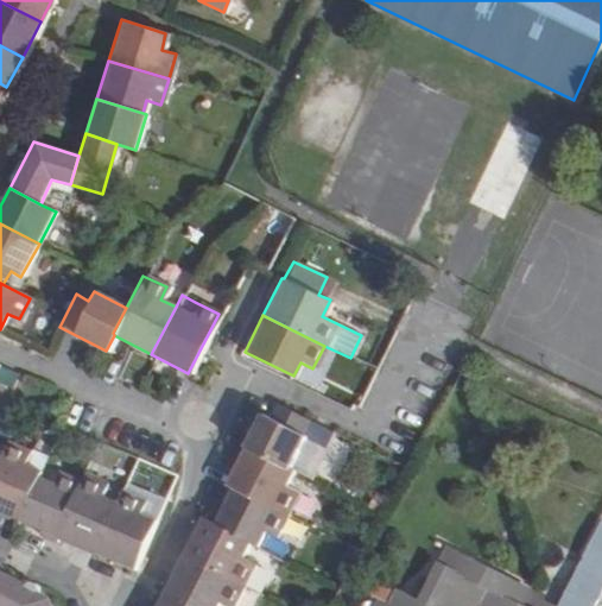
[(314,386),(333,349),(324,346),(312,368),(301,363),(293,376),(314,386)]
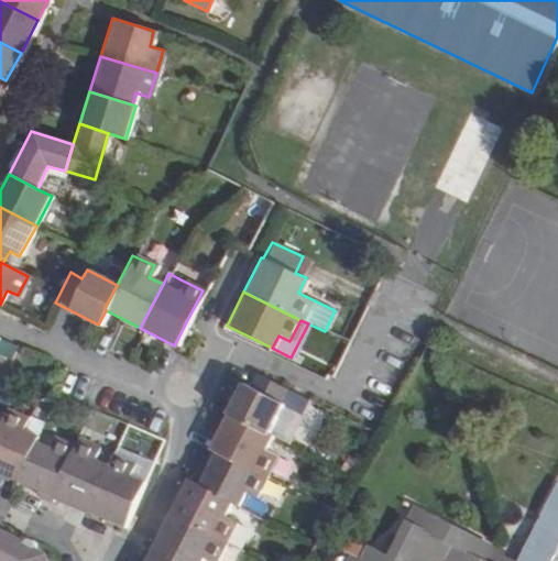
[(0,381),(14,344),(0,339),(0,355),(2,356),(0,361),(0,381)]
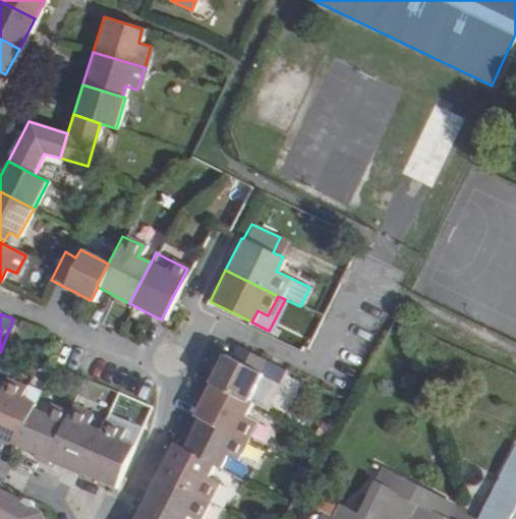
[(222,353),(209,381),(246,399),(260,373),(261,372),(258,371),(265,359),(234,344),(228,356),(222,353)]
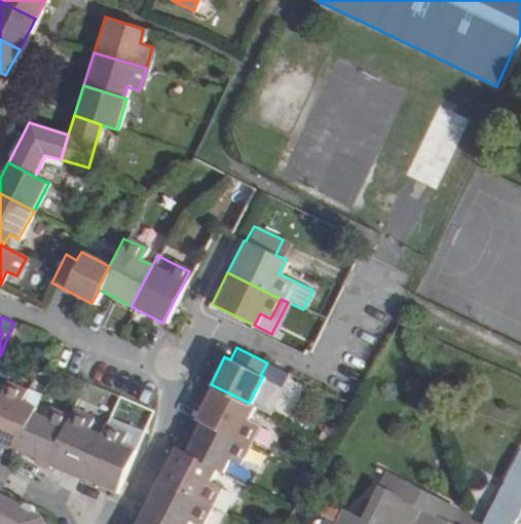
[(280,386),(287,373),(267,363),(260,375),(263,376),(262,377),(280,386)]
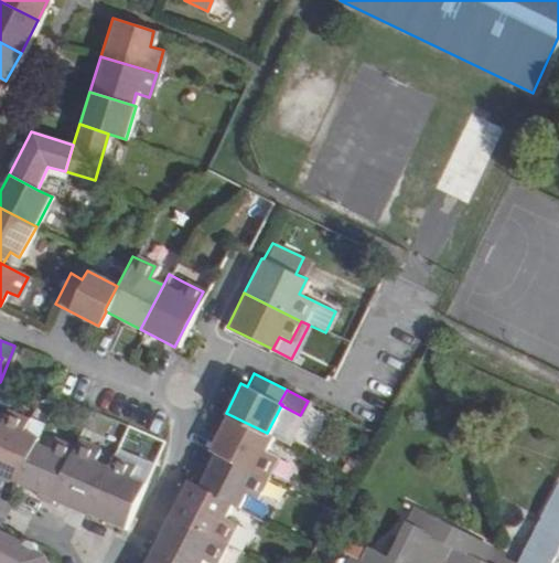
[(24,417),(3,409),(0,416),(0,474),(15,480),(32,442),(34,436),(19,431),(24,417)]
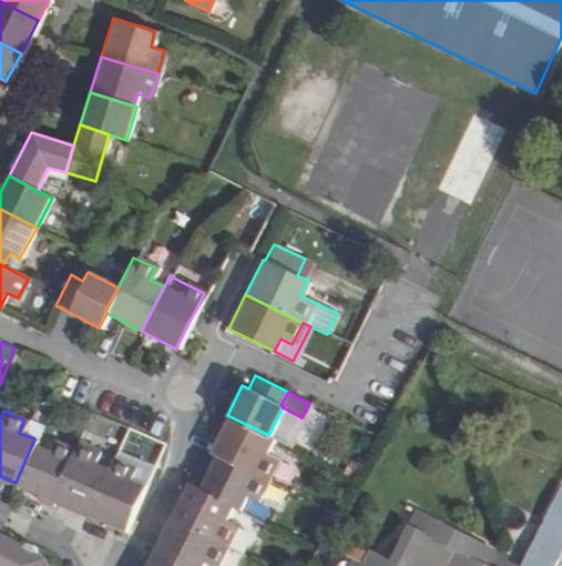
[(227,415),(208,448),(211,450),(266,477),(277,457),(265,451),(273,437),(268,435),(227,415)]
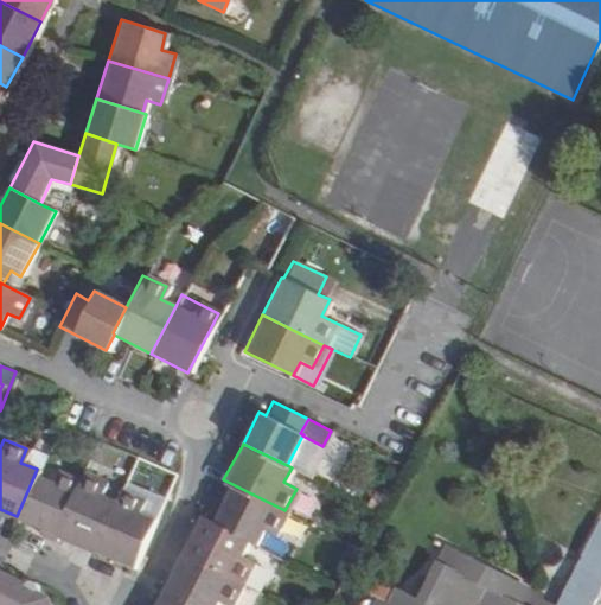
[(55,470),(50,481),(34,475),(17,516),(53,533),(77,481),(55,470)]
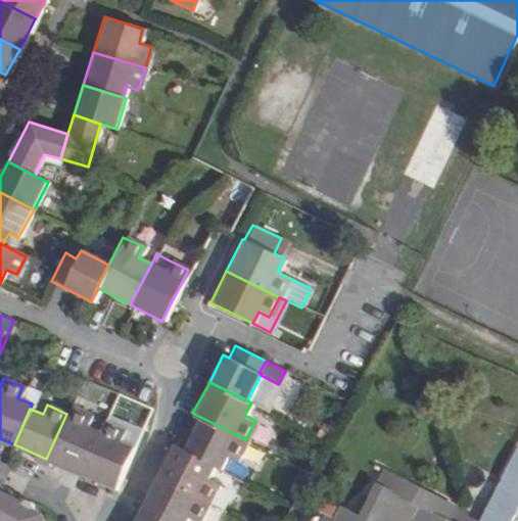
[(88,415),(69,407),(66,414),(46,459),(79,473),(97,432),(83,426),(88,415)]
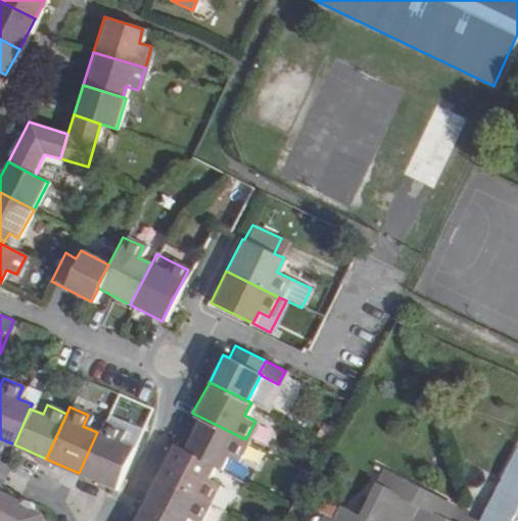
[(186,429),(191,431),(183,450),(215,466),(220,468),(226,454),(235,460),(245,439),(194,414),(186,429)]
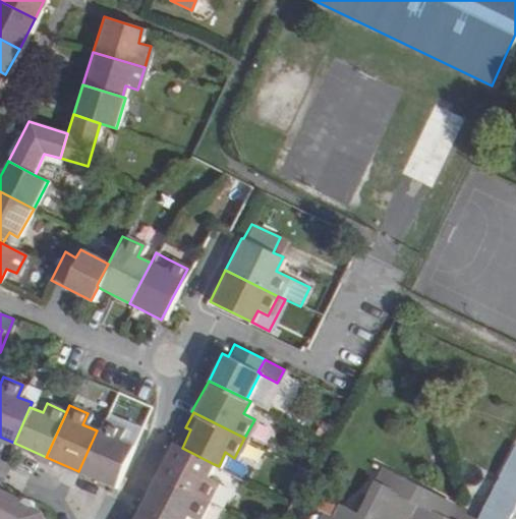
[(120,427),(102,419),(97,430),(78,471),(112,485),(129,445),(116,439),(120,427)]
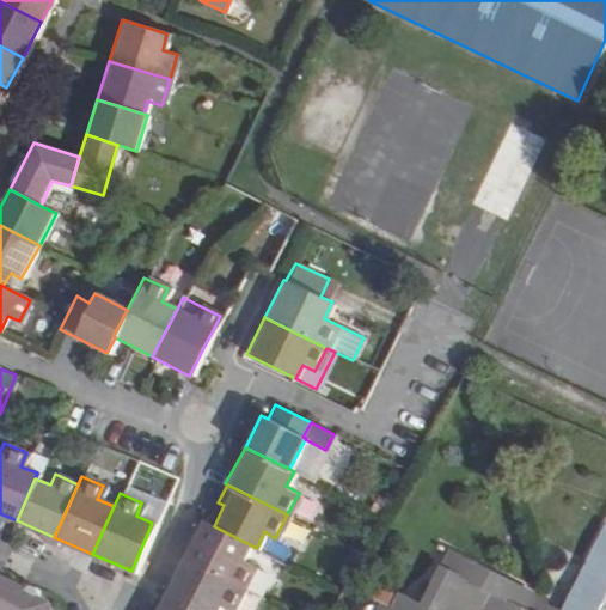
[(243,561),(251,546),(214,526),(200,519),(181,557),(243,589),(253,567),(243,561)]
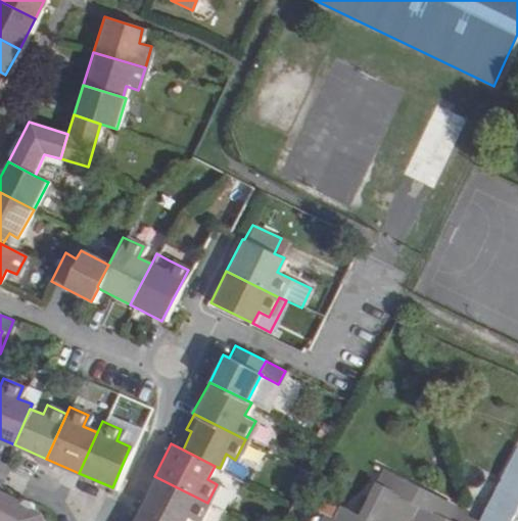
[(517,447),(513,445),(474,520),(506,520),(517,500),(517,499),(517,447)]
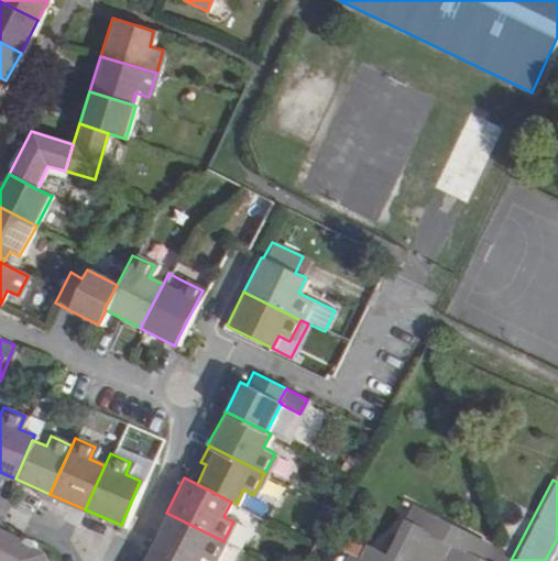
[(480,540),(411,505),(404,519),(473,553),(480,540)]
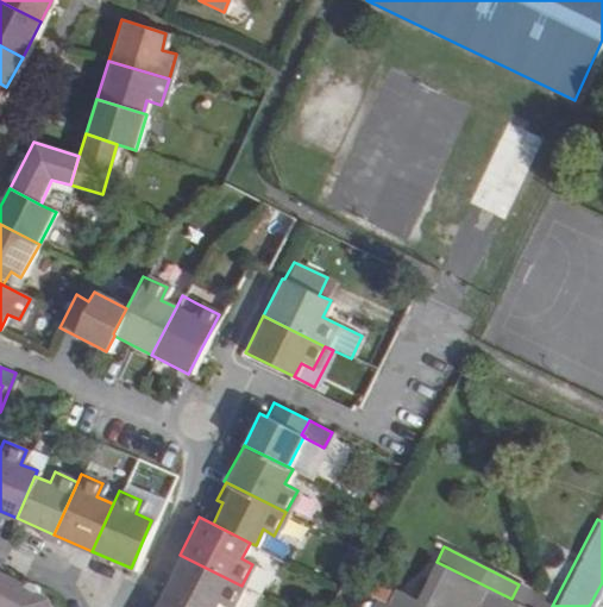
[(213,606),(217,601),(230,606),(242,586),(180,555),(161,592),(189,606),(213,606)]
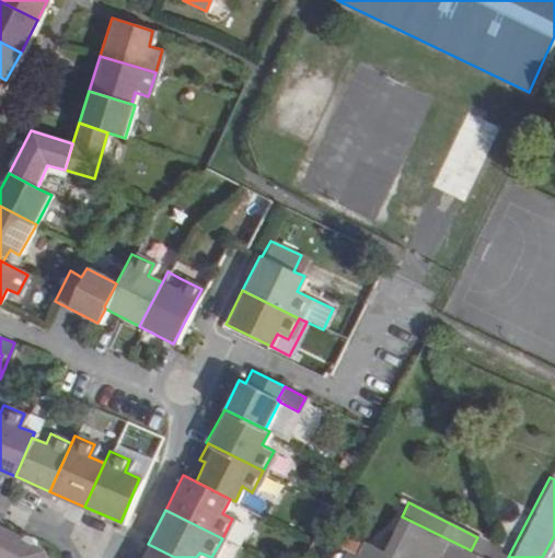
[(427,557),(431,549),(449,557),(484,557),(471,550),(402,516),(382,554),(360,543),(354,556),(357,557),(427,557)]
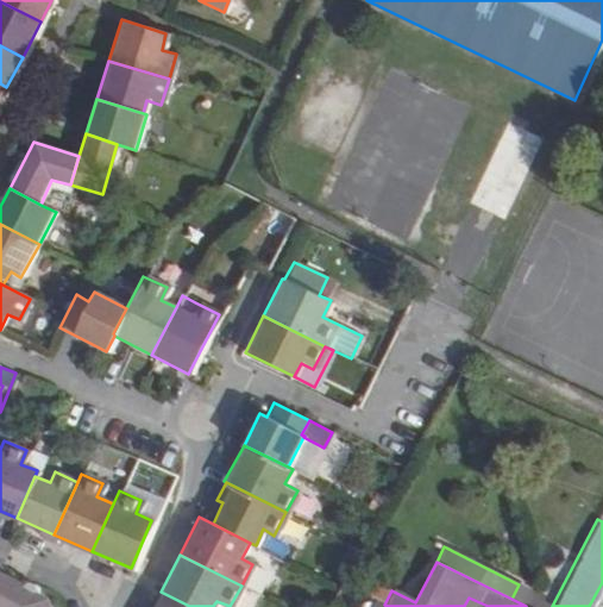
[(0,606),(46,606),(44,595),(35,590),(35,587),(33,583),(30,581),(24,581),(22,584),(0,574),(0,606)]
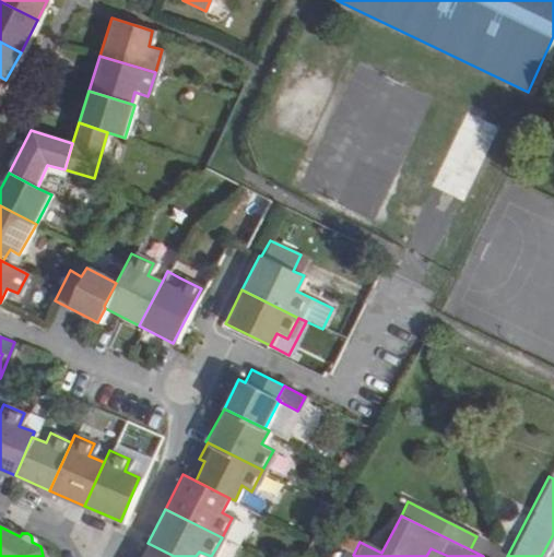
[(174,556),(148,543),(141,556),(174,556)]
